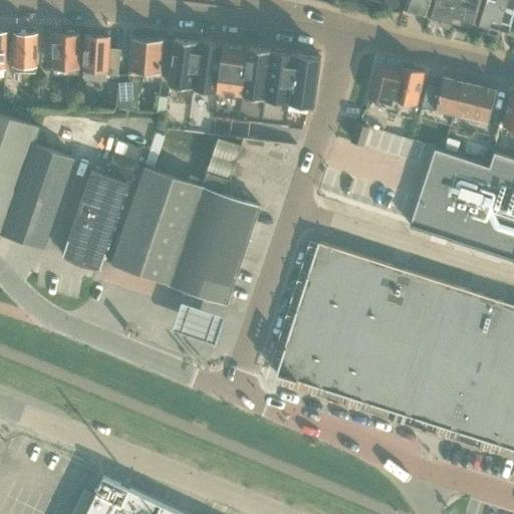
[(428,14),(431,0),(406,0),(404,7),(428,14)]
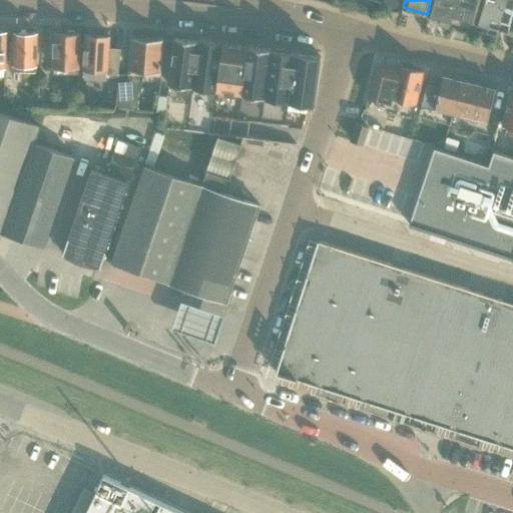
[(430,0),(427,14),(440,18),(439,24),(448,27),(450,21),(456,0),(430,0)]
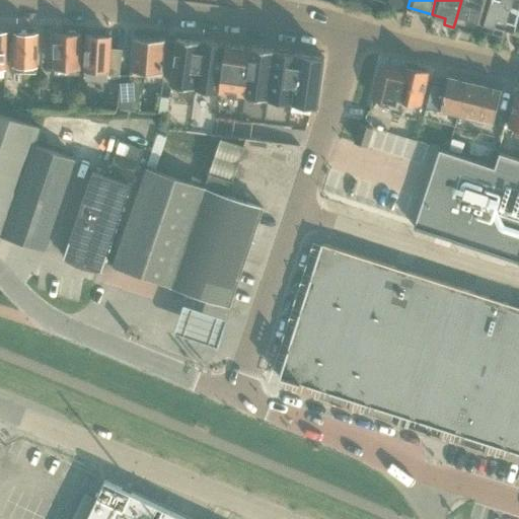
[(461,0),(455,21),(464,23),(466,17),(480,21),(486,0),(461,0)]
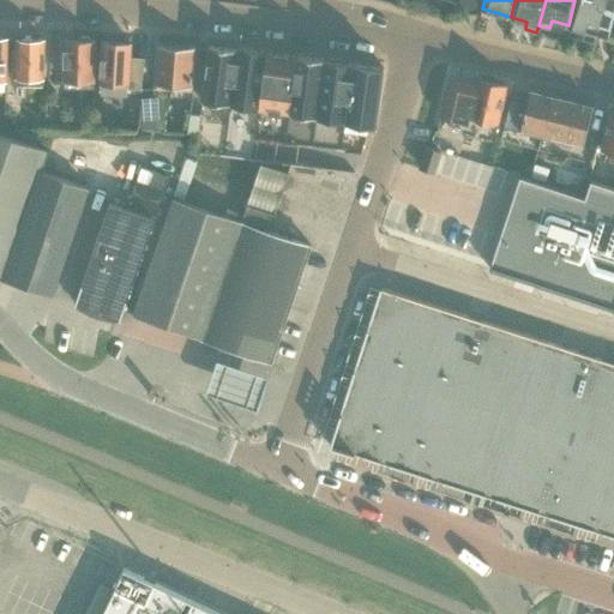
[(575,0),(569,25),(584,30),(582,37),(594,41),(596,34),(606,0),(575,0)]
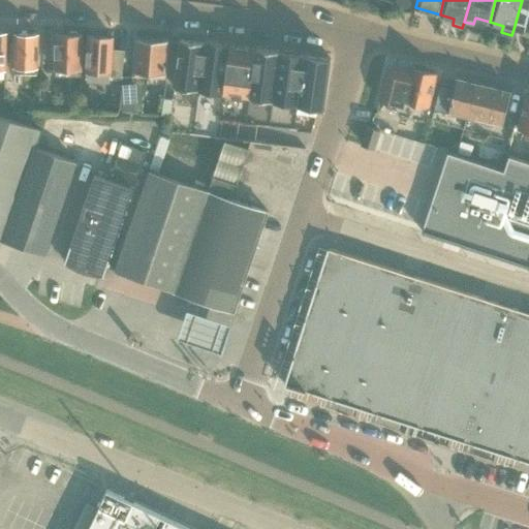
[(528,0),(522,0),(514,29),(528,33),(528,0)]
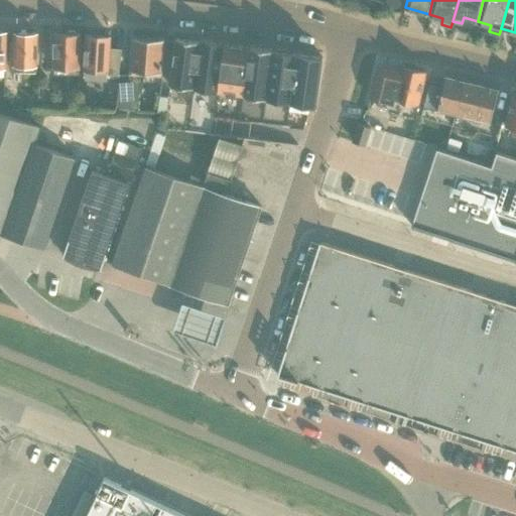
[(79,67),(80,33),(76,33),(75,30),(67,30),(66,33),(53,32),(53,67),(79,67)]
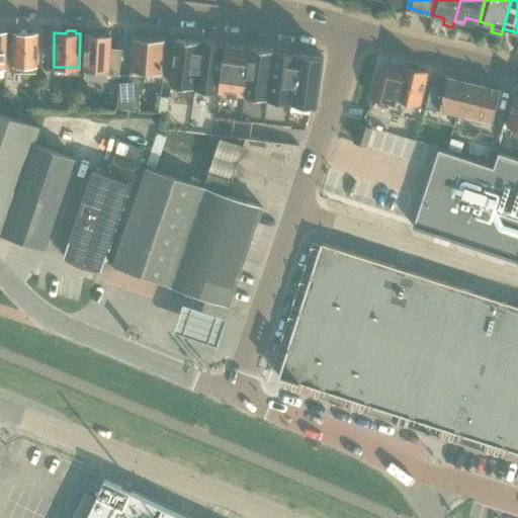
[(36,64),(36,32),(14,32),(14,64),(36,64)]
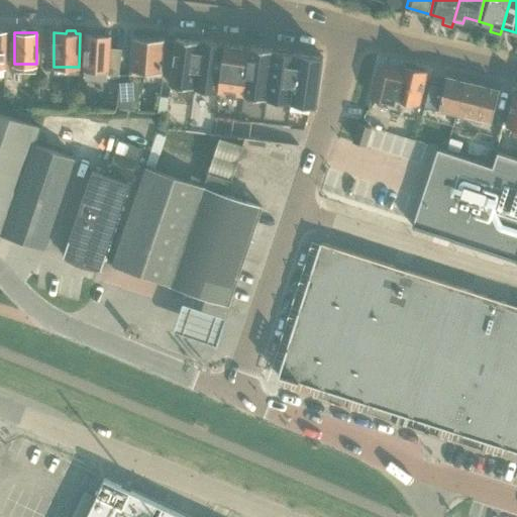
[(107,72),(119,74),(120,48),(109,47),(110,35),(86,33),(84,68),(107,69),(107,72)]
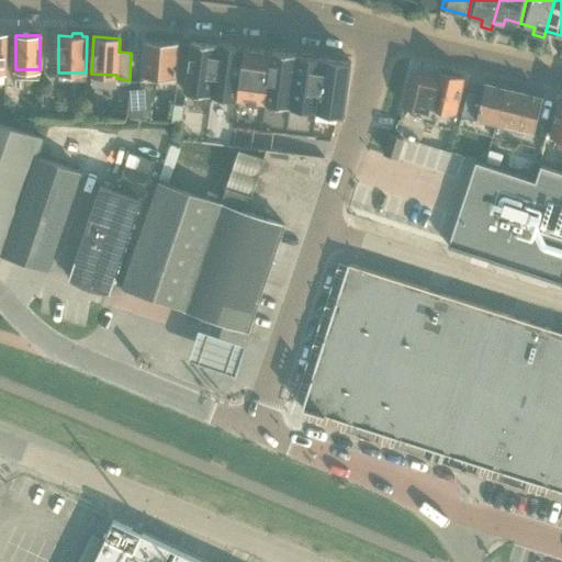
[(173,78),(177,43),(146,40),(144,69),(143,76),(173,78)]
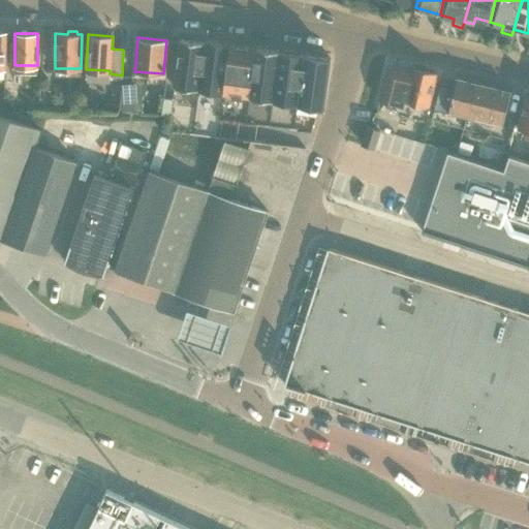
[(204,41),(180,38),(174,87),(197,90),(204,42),(204,41)]
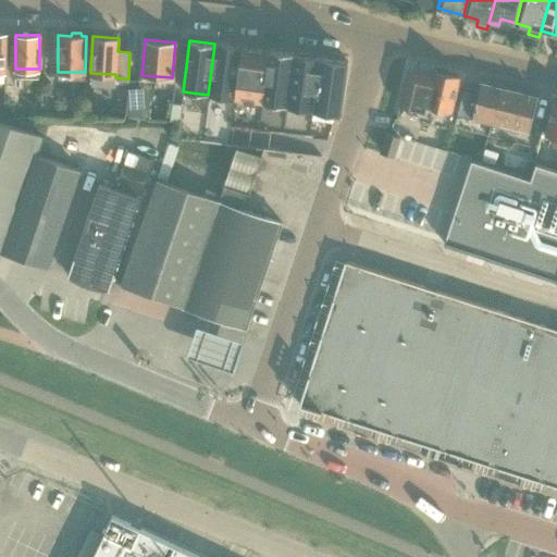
[(215,42),(215,46),(214,45),(208,95),(234,98),(242,48),(240,47),(240,46),(215,42)]
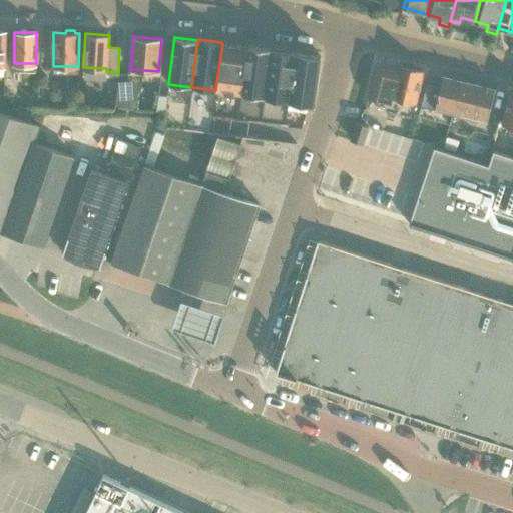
[(222,42),(222,44),(215,90),(241,93),(247,47),(246,47),(246,46),(222,42)]
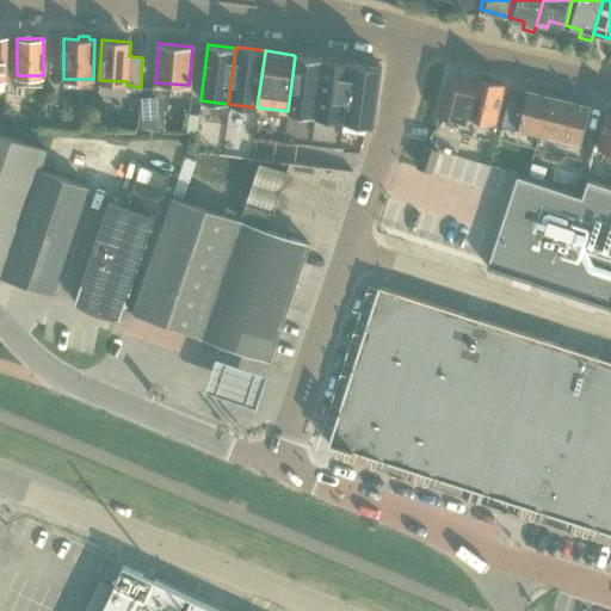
[(296,54),(296,56),(295,56),(288,111),(315,115),(322,60),(321,60),(321,56),(296,54)]
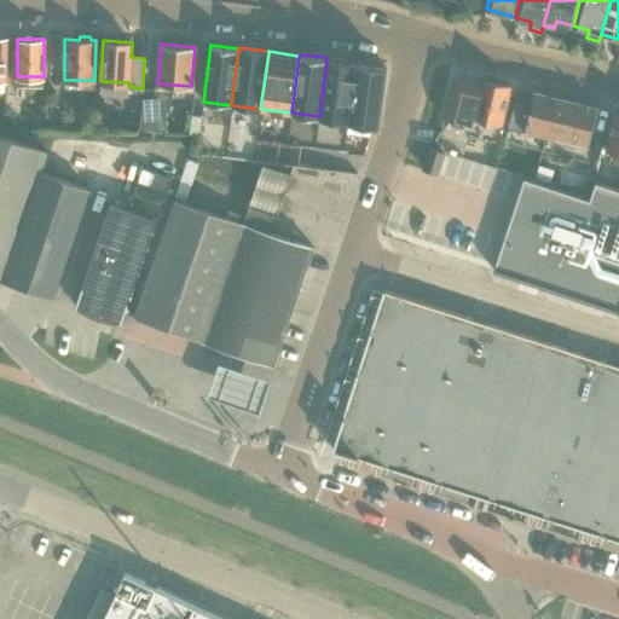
[(328,59),(327,61),(319,116),(347,120),(356,64),(354,64),(354,63),(328,59)]
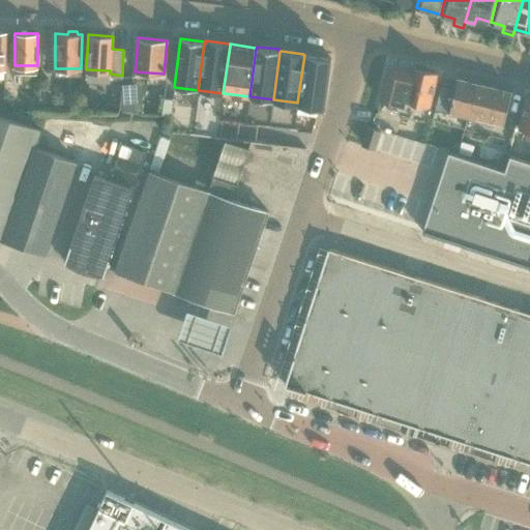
[(304,54),(304,55),(297,102),(324,107),(330,57),(304,54)]
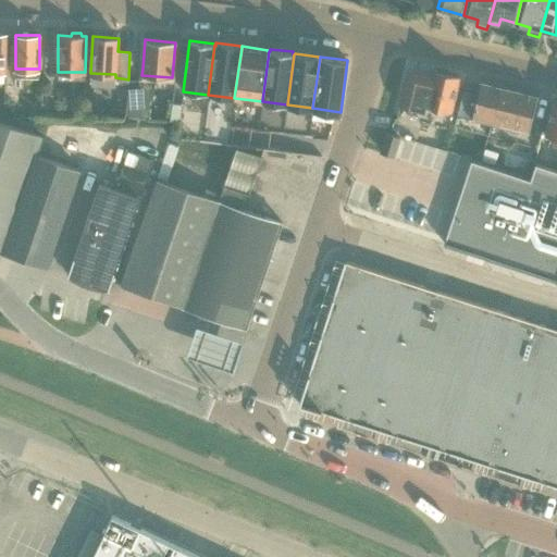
[(407,75),(399,106),(422,111),(422,113),(455,120),(457,109),(453,108),(459,76),(448,73),(445,71),(440,70),(436,71),(433,70),(432,74),(415,70),(407,75)]
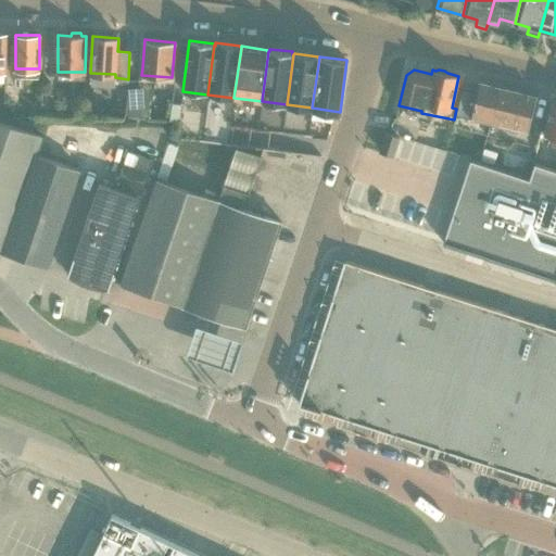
[(143,80),(129,79),(125,114),(149,116),(152,87),(143,86),(143,80)]
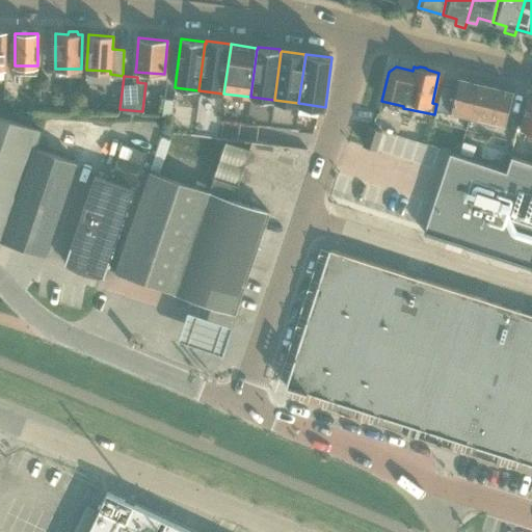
[(479,91),(481,83),(459,78),(456,88),(443,85),(436,108),(451,111),(469,116),(475,90),(479,91)]
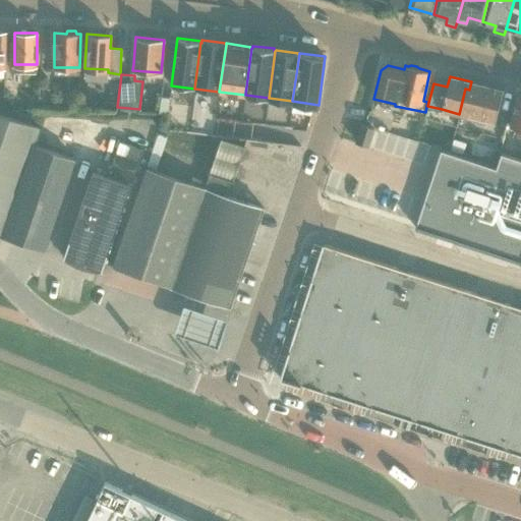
[(503,89),(471,81),(469,90),(465,89),(459,114),(460,114),(457,127),(464,129),(468,116),(495,122),(503,89)]
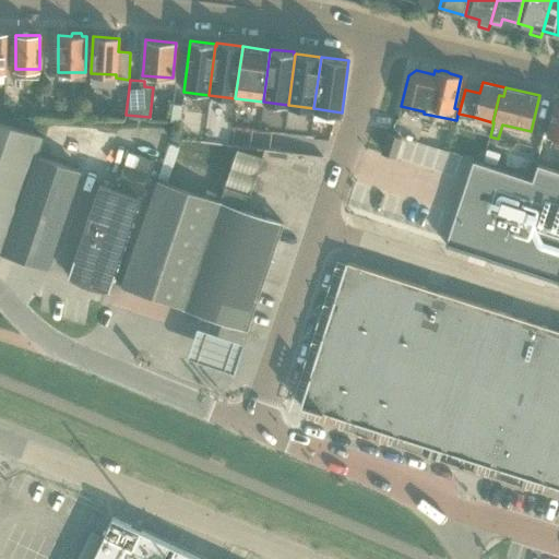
[(558,99),(557,99),(547,134),(558,137),(558,99)]
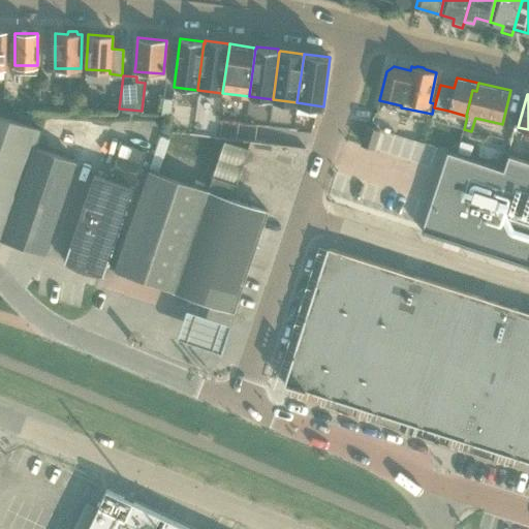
[(0,238),(2,239),(39,128),(0,115),(0,238)]
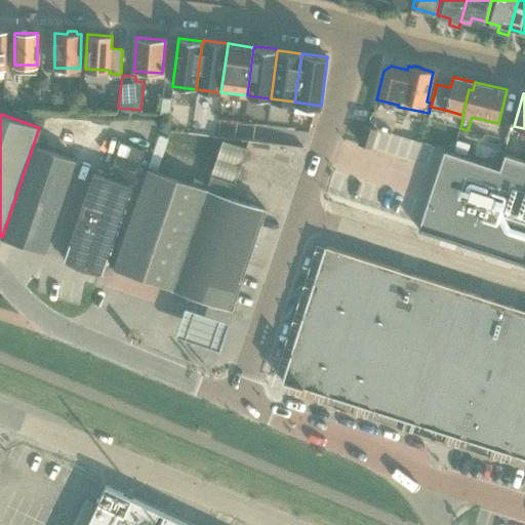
[(39,127),(2,237),(43,251),(74,160),(64,156),(73,128),(43,118),(39,127)]
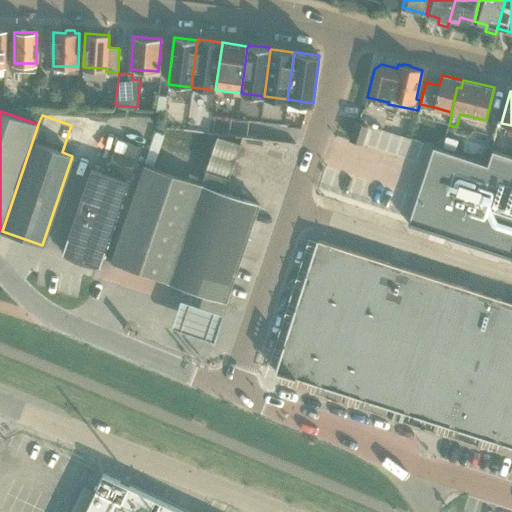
[(362,142),(367,126),(355,122),(350,139),(362,142)]
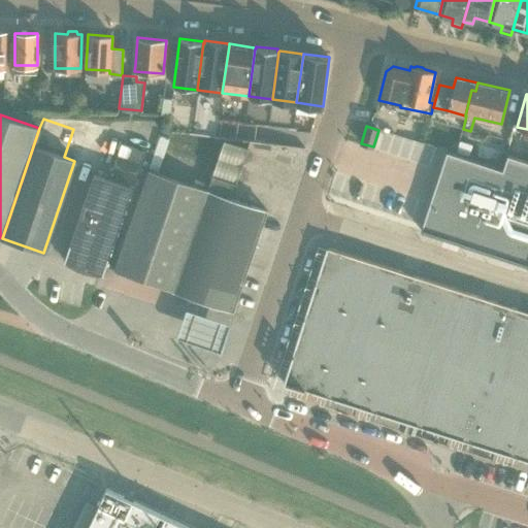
[(460,139),(457,151),(468,155),(472,143),(460,139)]
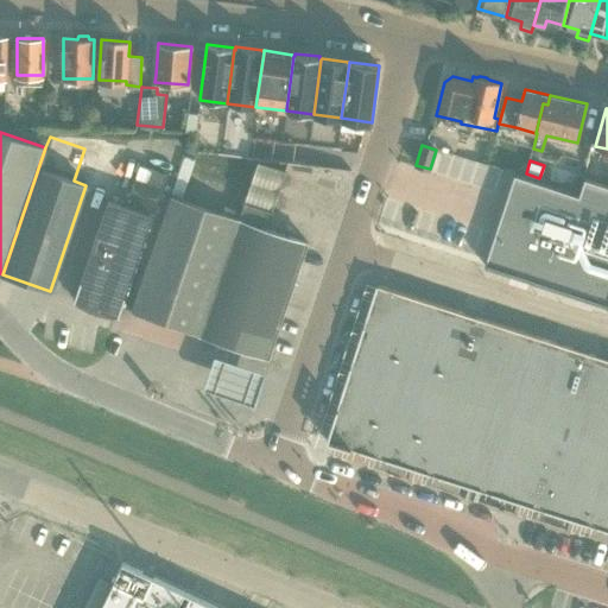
[(168,175),(140,165),(126,203),(154,213),(168,175)]
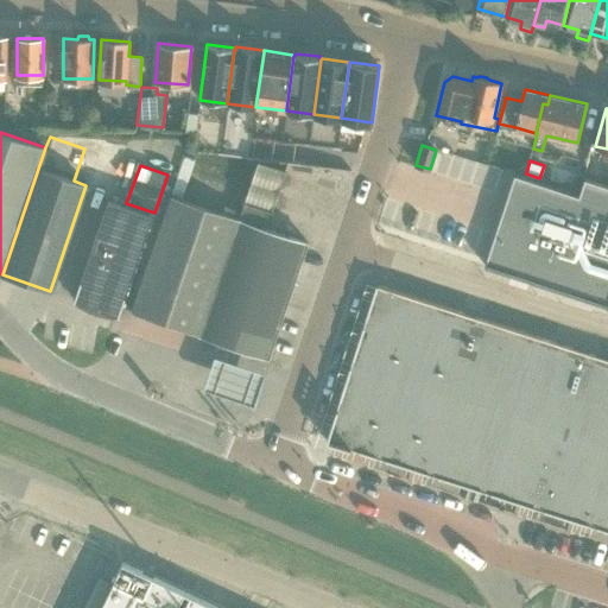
[(607,184),(584,177),(580,195),(515,173),(486,264),(607,305),(607,184)]
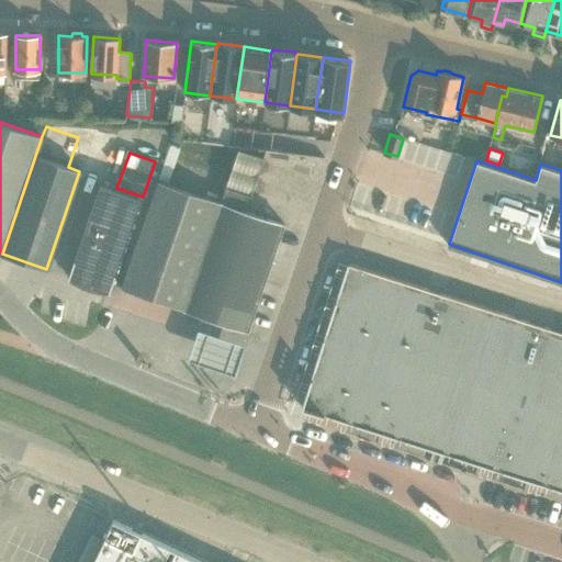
[(158,180),(122,287),(172,303),(183,307),(234,325),(246,328),(281,225),(282,223),(243,209),(248,193),(225,186),(220,201),(158,180)]
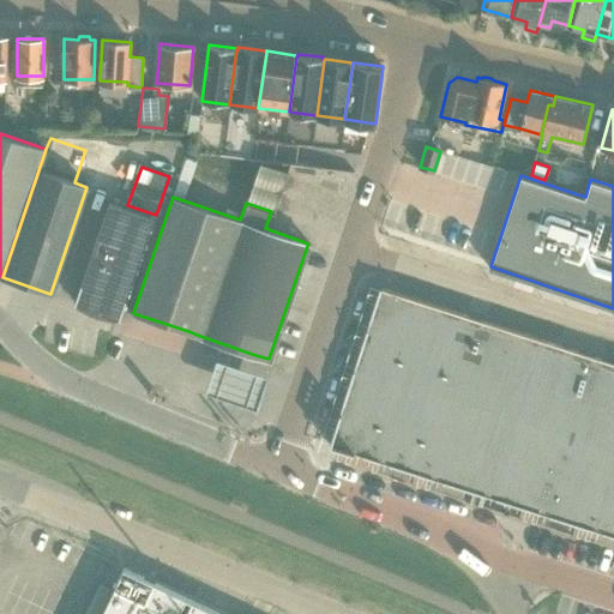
[(120,318),(155,217),(109,202),(74,302),(120,318)]
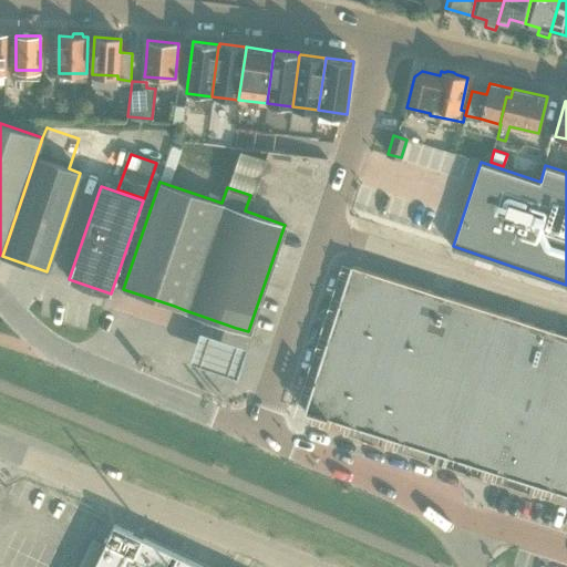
[(566,495),(566,334),(349,265),(302,411),(566,495)]
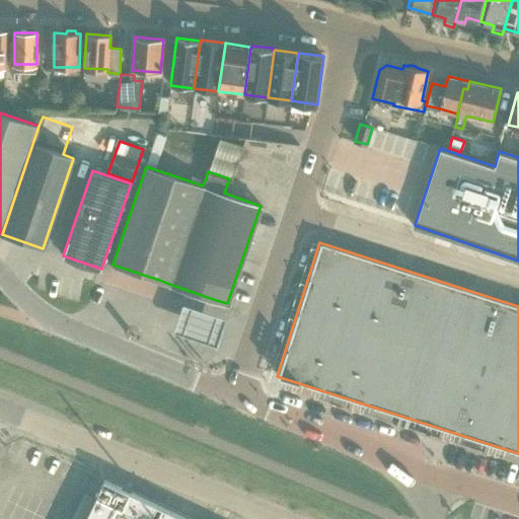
[(186,518),(104,480),(85,518),(186,518)]
